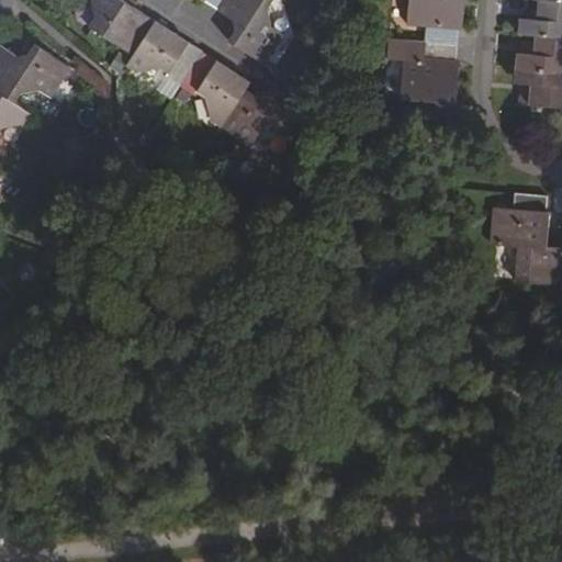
[(250,81),(123,0),(93,0),(96,15),(89,25),(134,55),(130,62),(143,69),(161,66),(171,71),(170,75),(197,92),(199,90),(209,97),(211,113),(255,139),(262,127),(282,124),(291,130),(310,100),(277,78),(268,91),(256,93),(247,88),(250,81)]
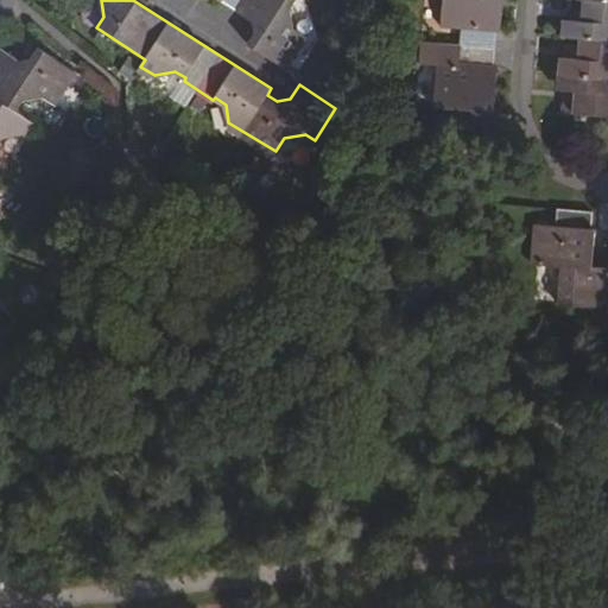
[(227,0),(254,19),(257,35),(252,43),(286,65),(308,36),(296,27),(292,6),(296,0),(227,0)]
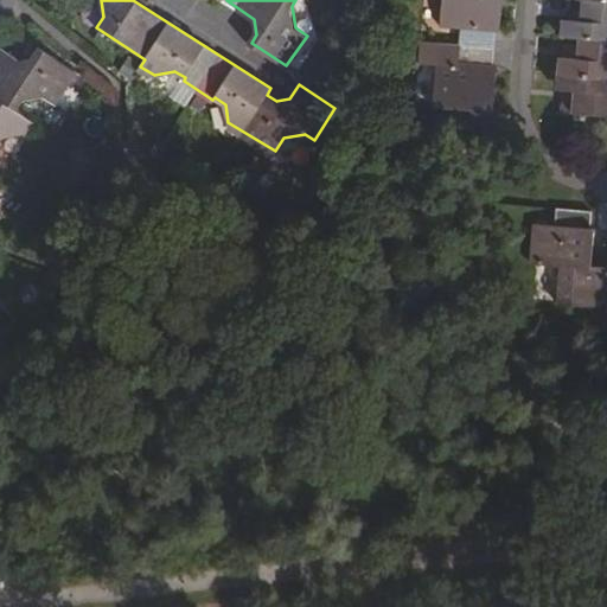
[(461,26),(460,45),(494,49),(497,30),(500,30),(503,0),(442,0),(440,24),(461,26)]
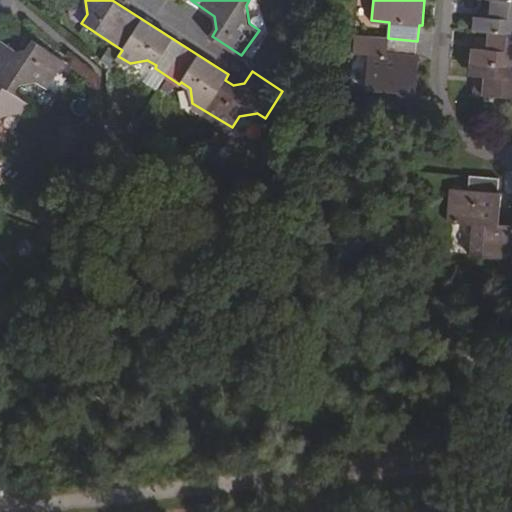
[(511,35),(511,0),(502,0),(485,0),(484,18),(470,17),(469,31),(483,33),(511,35)]
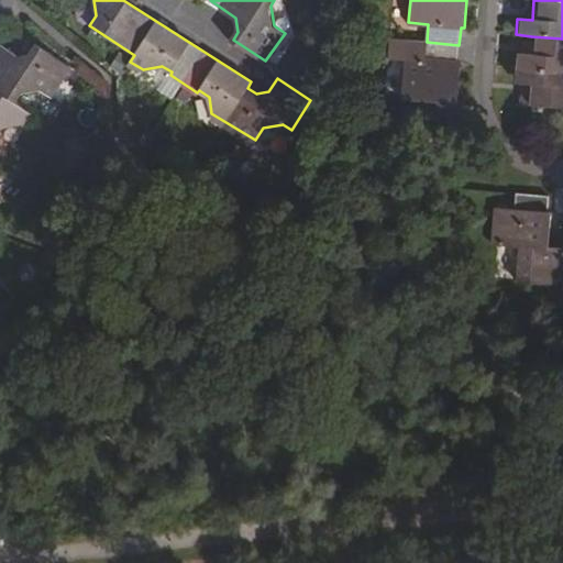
[(562,70),(562,39),(531,36),(530,54),(515,54),(514,67),(562,70)]
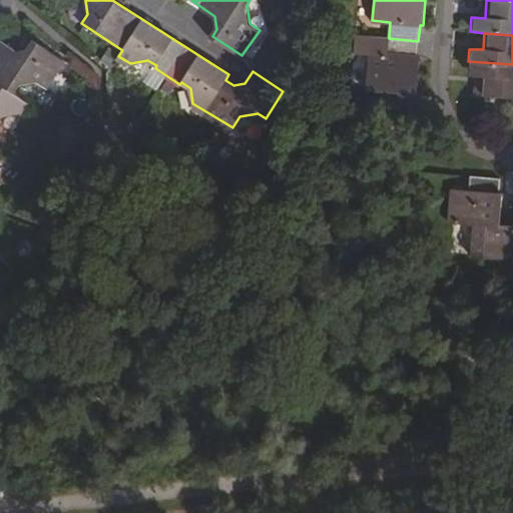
[(369,52),(366,89),(416,93),(420,55),(417,54),(418,41),(389,38),(387,53),(369,52)]
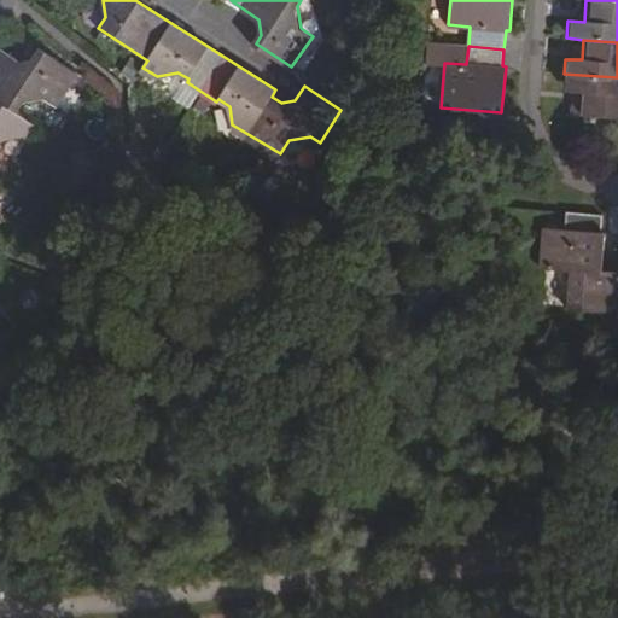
[(0,140),(1,140),(19,138),(29,122),(16,112),(23,100),(47,95),(53,100),(74,70),(41,50),(33,62),(21,63),(5,53),(0,60),(0,140)]
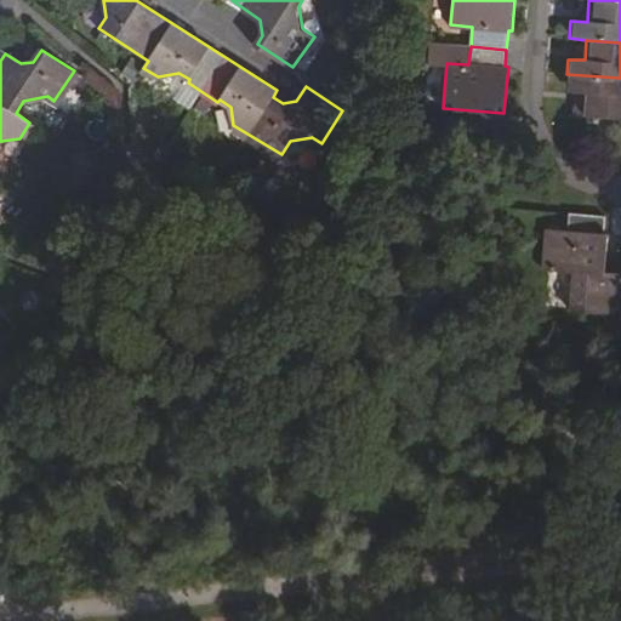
[(620,119),(620,78),(567,74),(567,91),(584,92),(581,117),(620,119)]
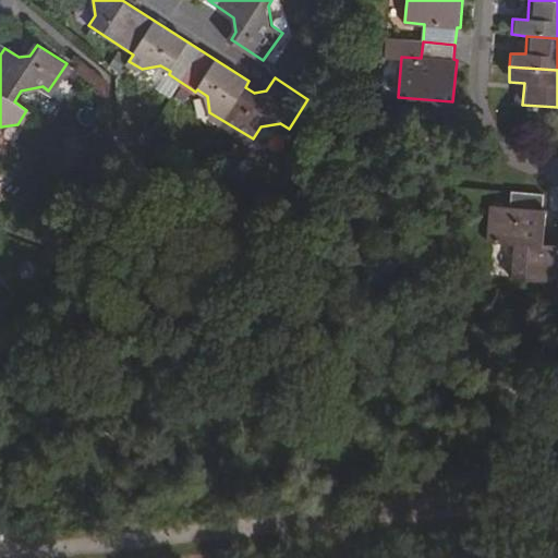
[(557,245),(538,243),(540,233),(540,229),(542,228),(544,211),(542,211),(543,194),(511,191),(509,209),(489,207),(487,238),(513,242),(510,277),(557,281),(557,245)]
